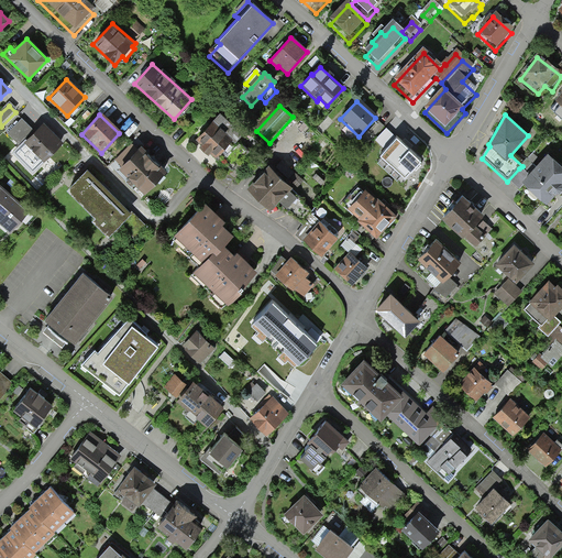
[(242,138),(219,117),(196,142),(202,148),(199,151),(208,159),(210,155),(218,163),(219,162),(231,173),(249,154),(239,145),(237,149),(234,146),(242,138)]
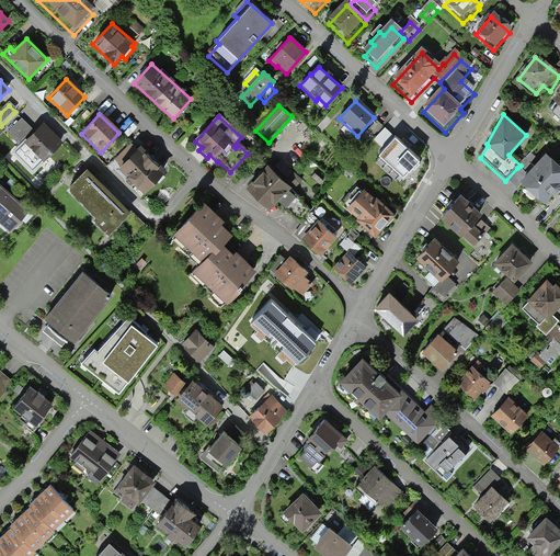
[(32,132),(21,121),(7,135),(18,146),(32,132)]
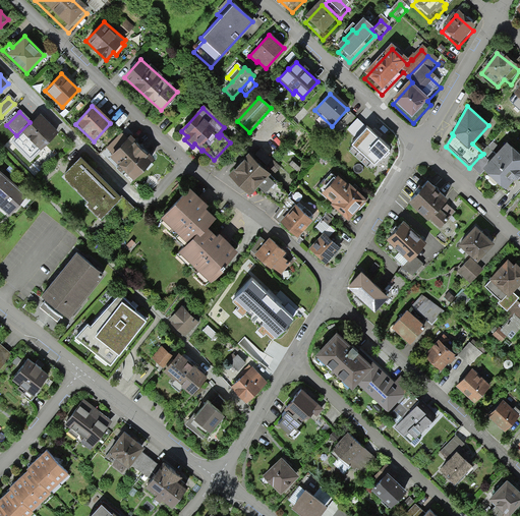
[(30,164),(58,134),(39,117),(11,146),(30,164)]
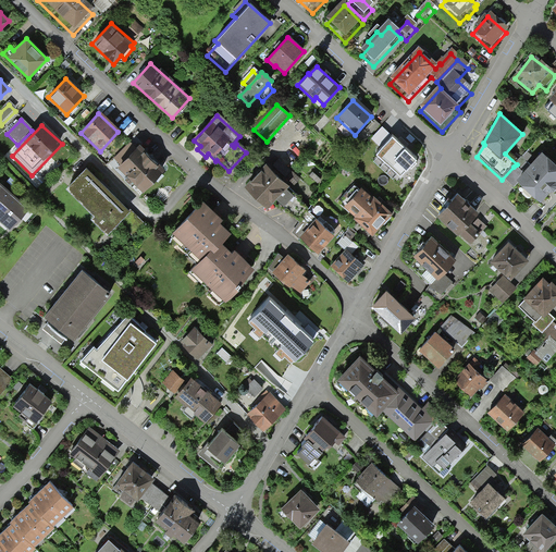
[(397,176),(399,179),(416,162),(404,150),(398,146),(392,139),(375,157),(379,159),(373,164),(392,182),(397,176)]
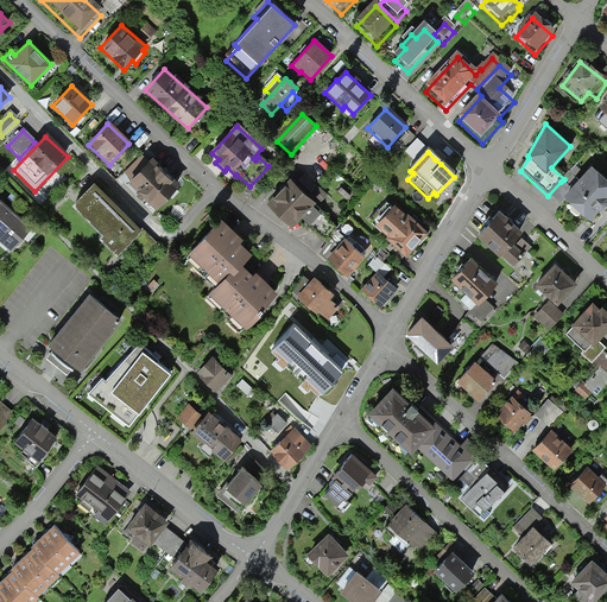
[(125,183),(155,210),(177,185),(147,158),(125,183)]
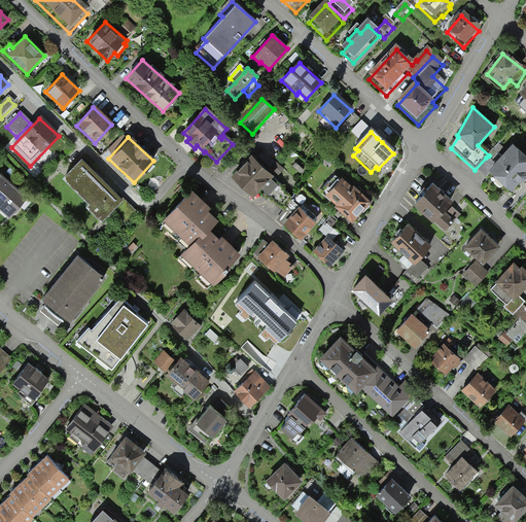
[(511,190),(525,174),(525,154),(512,141),(492,163),(486,158),(475,170),(485,180),(492,173),(496,177),(494,179),(494,181),(499,185),(501,186),(503,183),(511,190)]
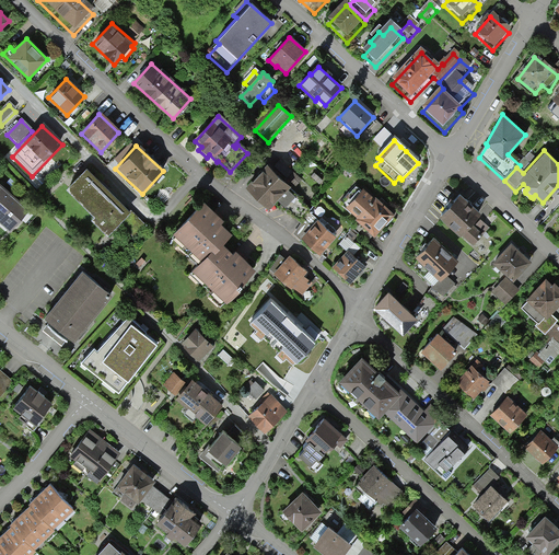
[(246,188),(269,209),(277,200),(286,208),(294,197),(287,189),(290,186),(267,165),(246,188)]
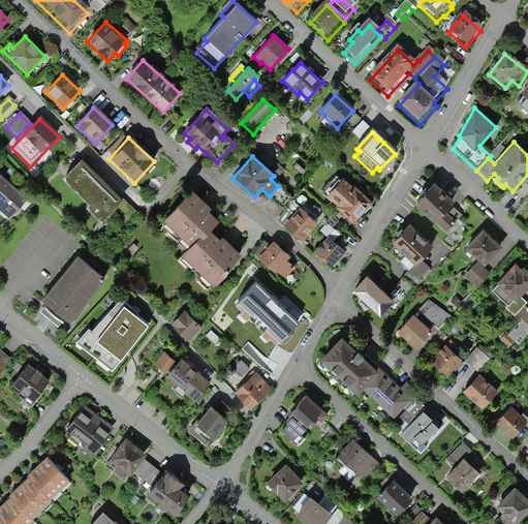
[(125,226),(137,215),(82,158),(62,178),(90,204),(85,209),(100,223),(112,212),(125,226)]
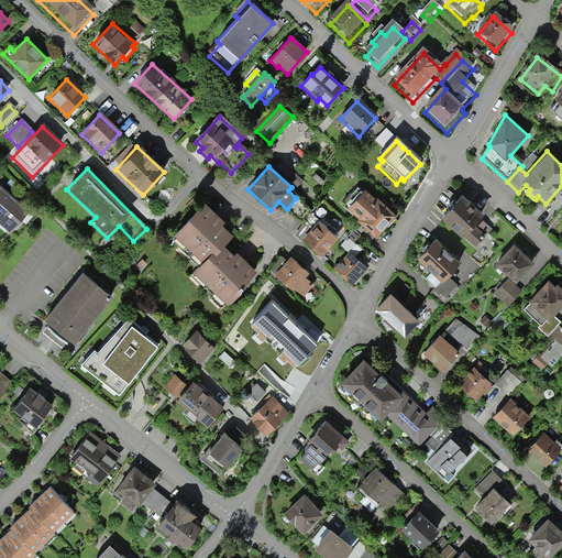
[(0,210),(11,197),(0,187),(0,210)]
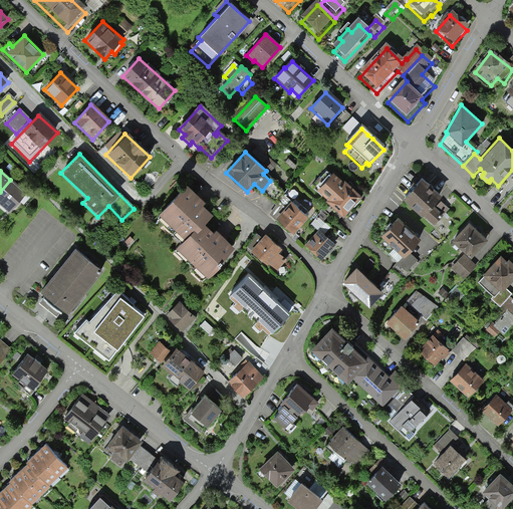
[(344,217),(361,197),(332,171),(316,190),(326,199),(325,201),(344,217)]
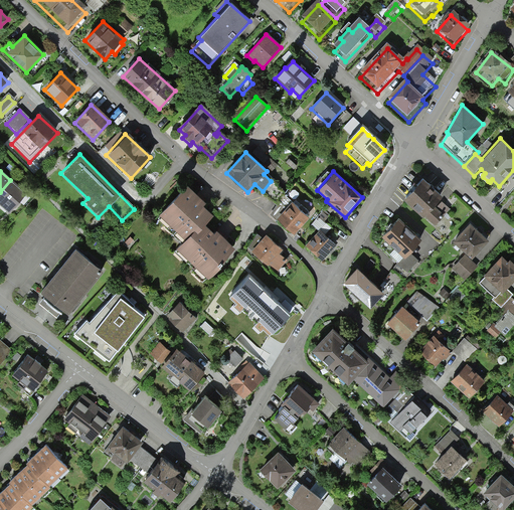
[(148,174),(138,184),(147,194),(157,184),(148,174)]
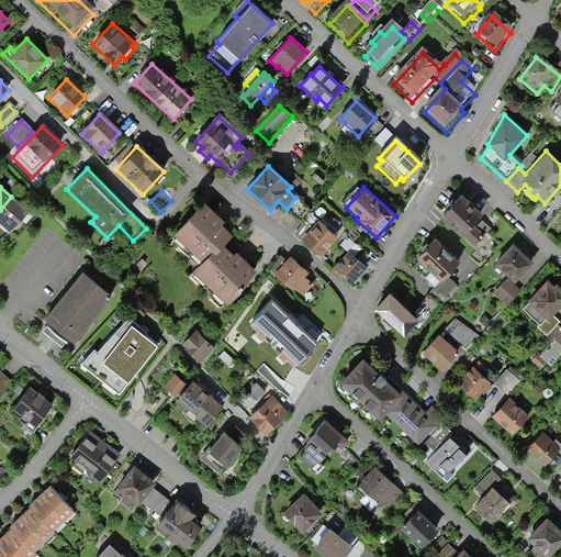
[(475,229),(471,223),(481,212),(461,192),(439,215),(474,249),(492,231),(482,222),(475,229)]
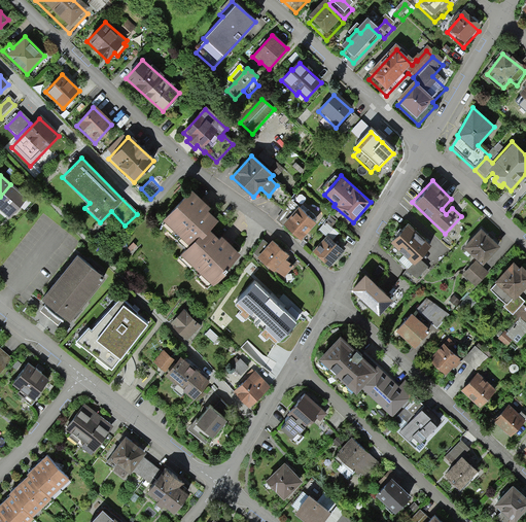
[(10,184),(0,197),(0,209),(9,218),(27,198),(10,184)]
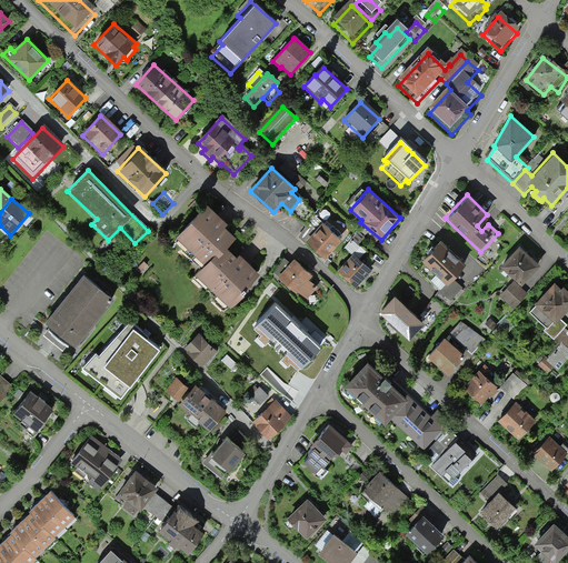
[(218,253),(225,247),(235,237),(225,227),(227,223),(207,204),(173,239),(182,247),(178,251),(198,269),(215,251),(218,253)]
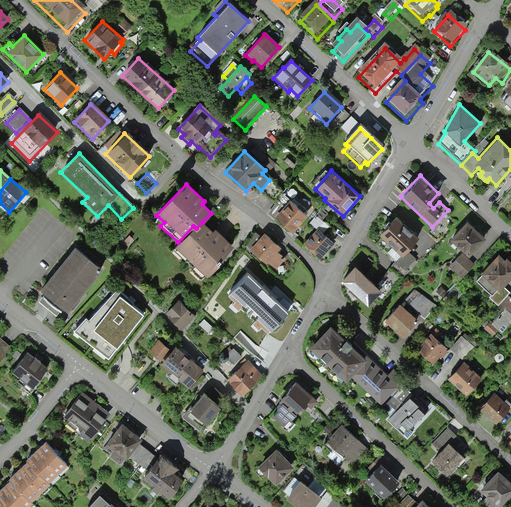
[(276,218),(291,233),(306,217),(291,203),(276,218)]
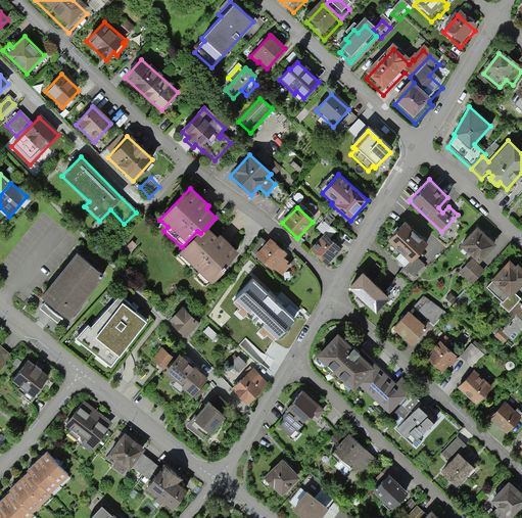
[(415,257),(428,244),(405,222),(387,240),(390,244),(382,252),(414,282),(427,269),(415,257)]
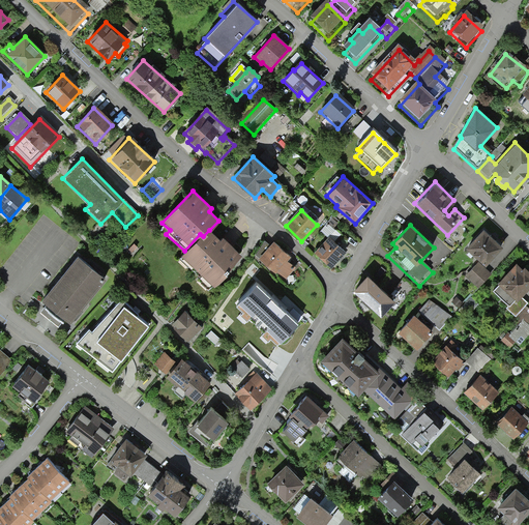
[(200,234),(184,251),(178,258),(179,259),(178,261),(187,270),(189,268),(200,279),(198,281),(208,290),(241,253),(222,234),(217,237),(209,230),(203,236),(200,234)]
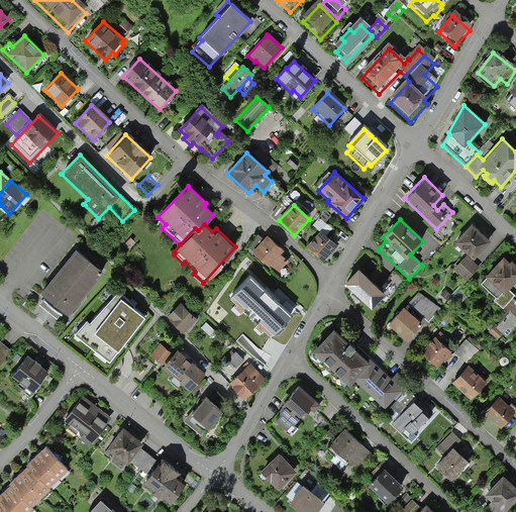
[(453,242),(474,261),(490,241),(471,224),(453,242)]
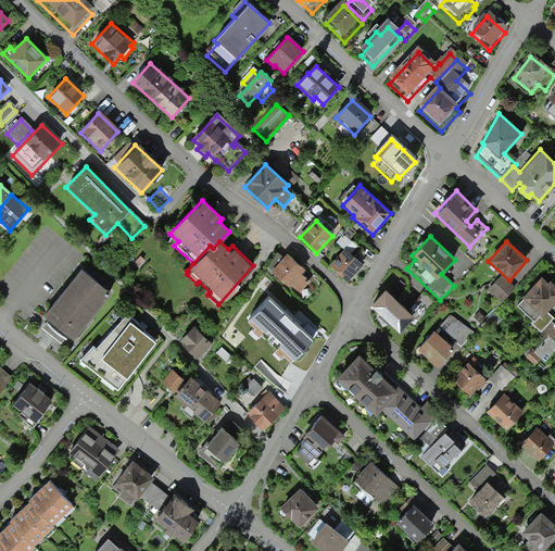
[(348,282),(363,265),(345,249),(330,266),(348,282)]
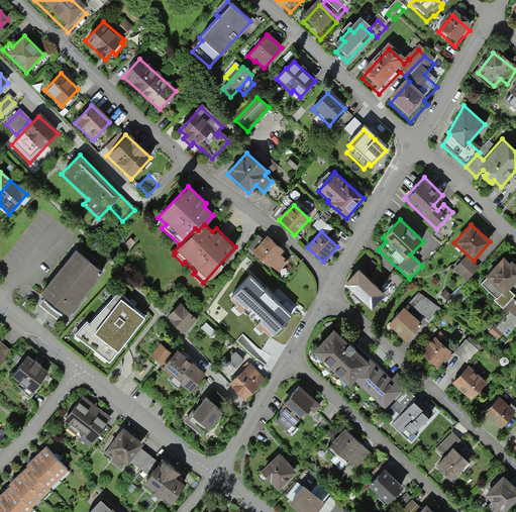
[(278,273),(287,263),(280,256),(284,251),(267,236),(263,240),(258,236),(248,249),(268,268),(270,266),(278,273)]
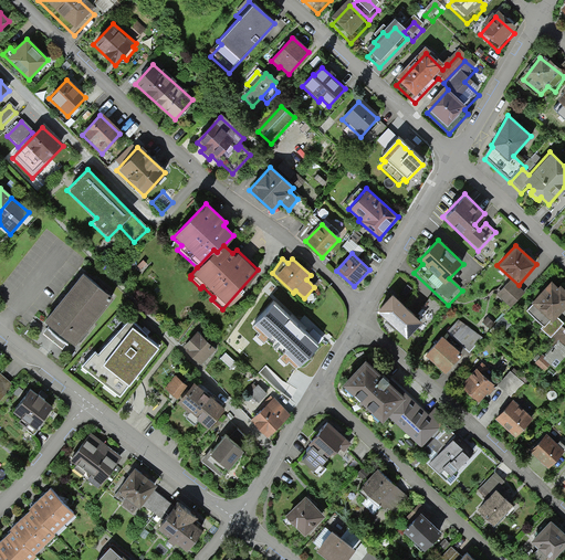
[(523,282),(532,291),(540,282),(531,273),(523,282)]
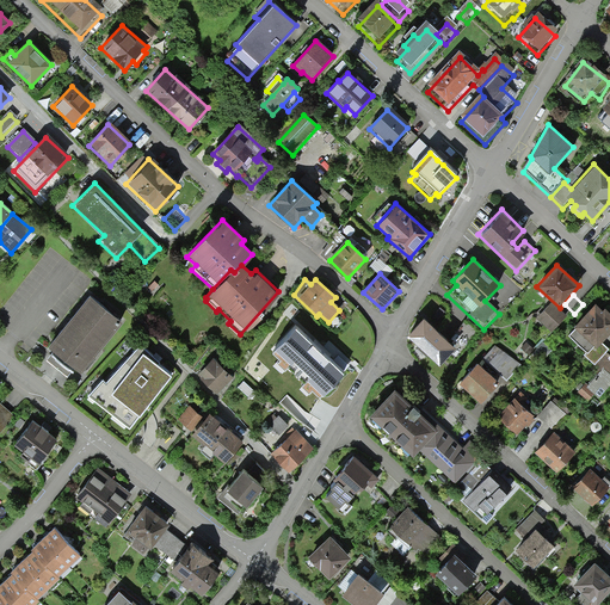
[(80,374),(122,321),(90,296),(48,349),(53,352),(50,355),(72,371),(74,369),(80,374)]
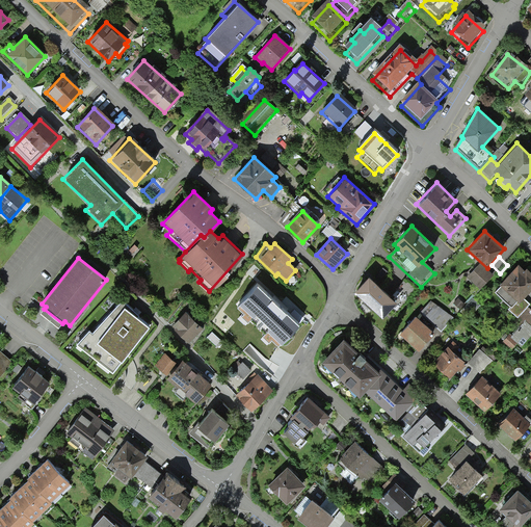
[(518,319),(527,309),(529,307),(522,300),(530,290),(530,271),(526,267),(524,270),(518,264),(500,284),(502,286),(494,295),(510,310),(508,312),(516,320),(518,319)]
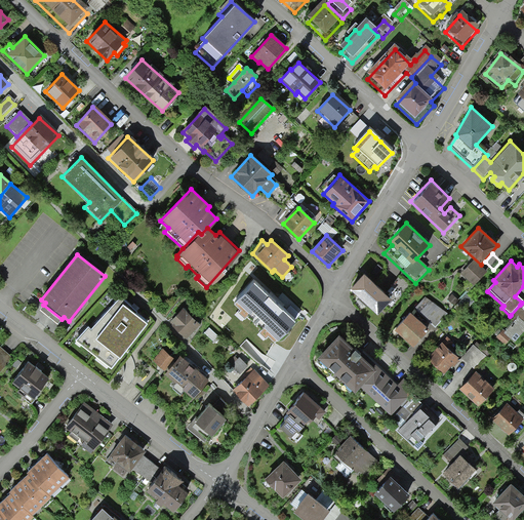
[(485,274),(473,263),(459,276),(472,288),(485,274)]
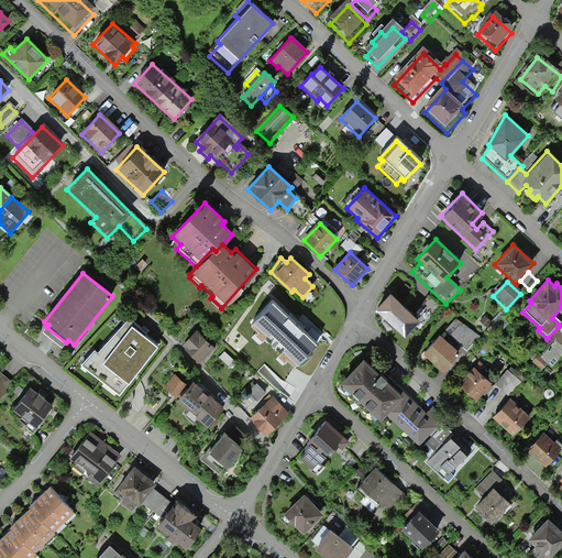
[(374,309),(404,336),(419,319),(389,293),(374,309)]
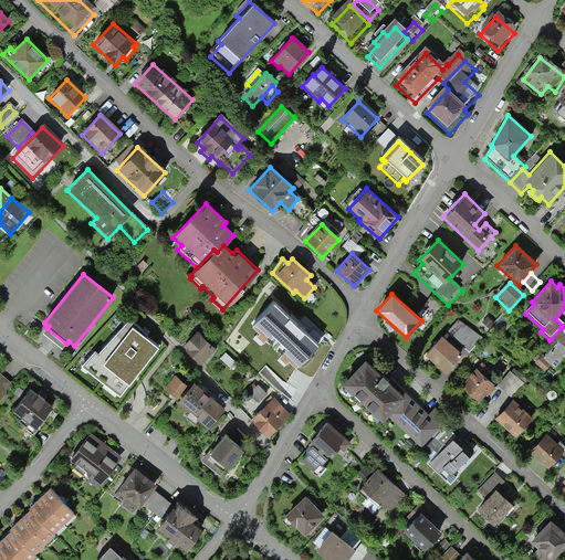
[(259,340),(293,372),(318,346),(275,305),(257,325),(267,334),(259,340)]
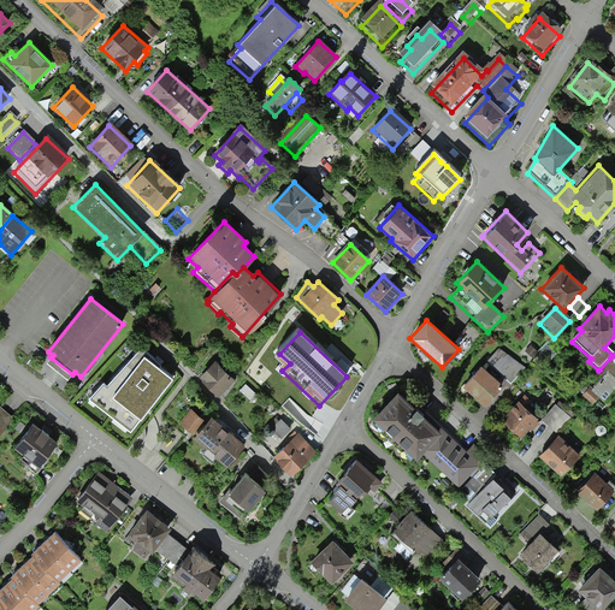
[(130,433),(172,378),(154,365),(157,362),(142,349),(107,385),(104,384),(88,401),(130,433)]
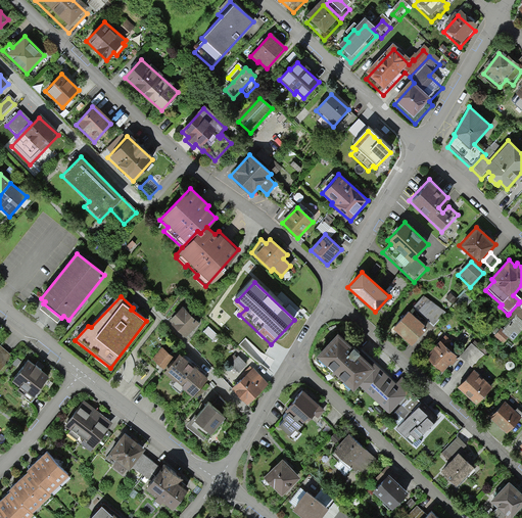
[(436,327),(446,314),(427,300),(417,314),(436,327)]
